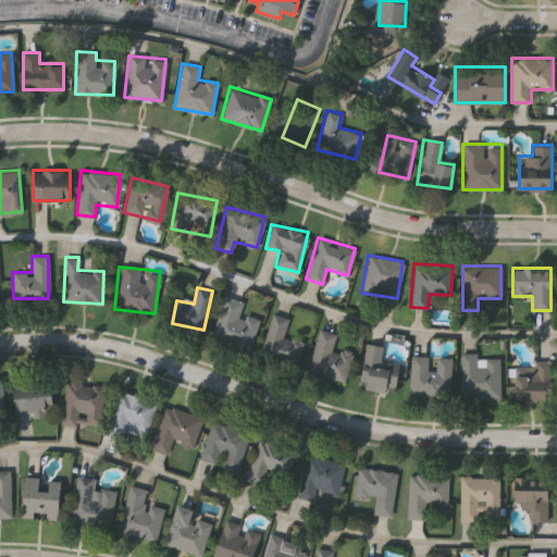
[(209,336),(224,295),(243,302),(239,311),(259,319),(247,350),(209,336)]
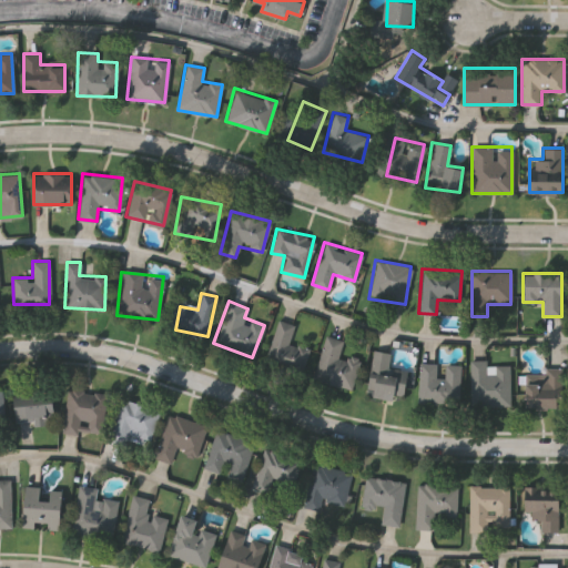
[(264,361),(276,320),(294,324),(290,342),(307,347),(301,371),(264,361)]
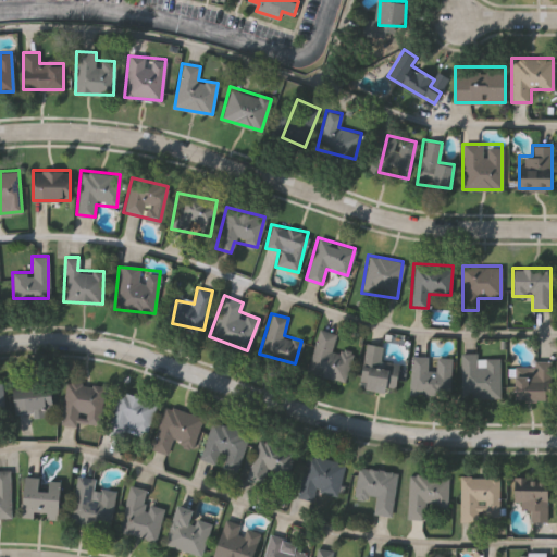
[(317,329),(335,333),(332,348),(353,353),(346,381),(307,372),(317,329)]
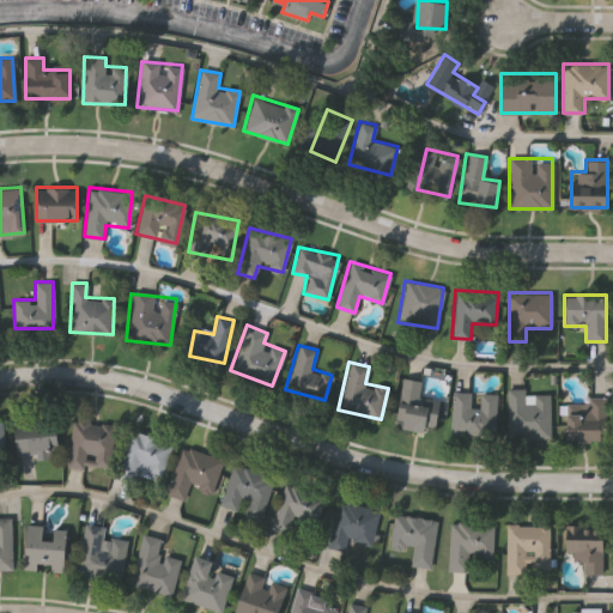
[(419,381),(417,396),(439,400),(435,429),(394,423),(401,377),(419,381)]
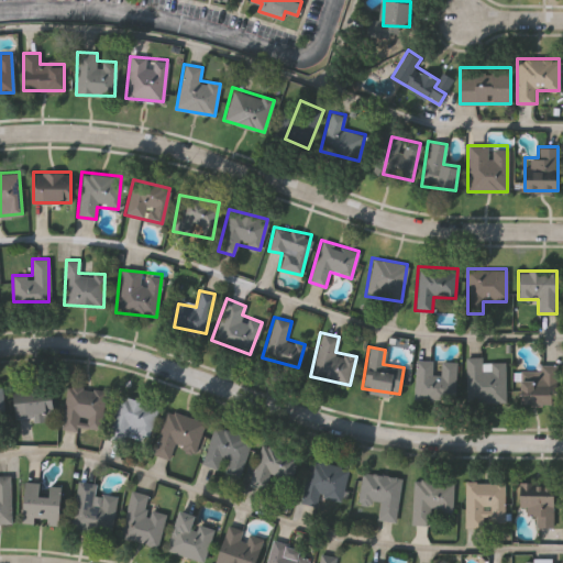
[(505,361),(505,401),(465,401),(464,356),(482,356),(482,361),(505,361)]
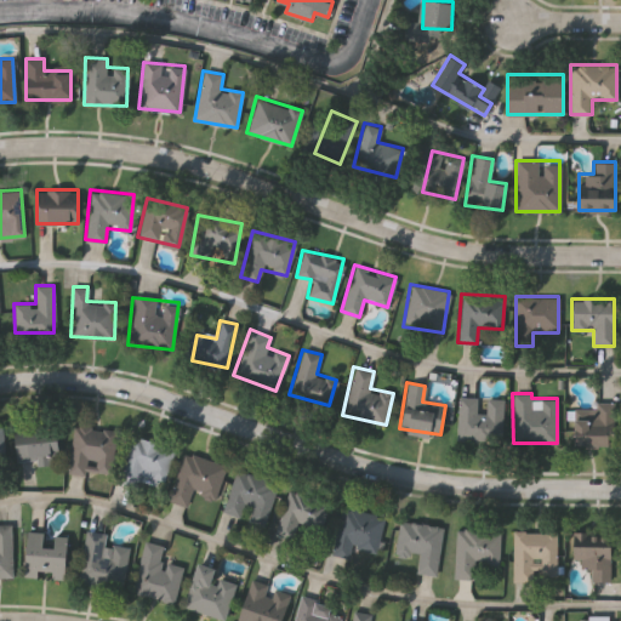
[(502,398),(501,440),(457,440),(457,397),(502,398)]
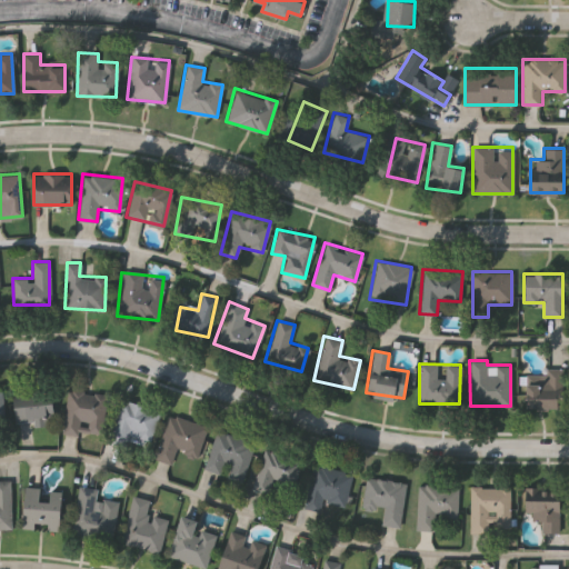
[(526,370),(561,370),(561,409),(526,408),(526,370)]
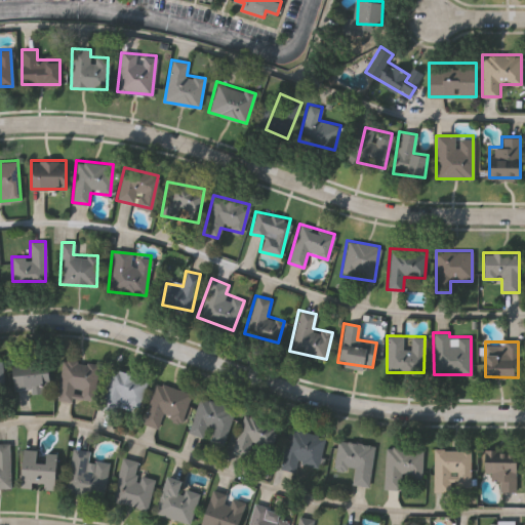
[(57,397),(62,359),(97,363),(93,401),(57,397)]
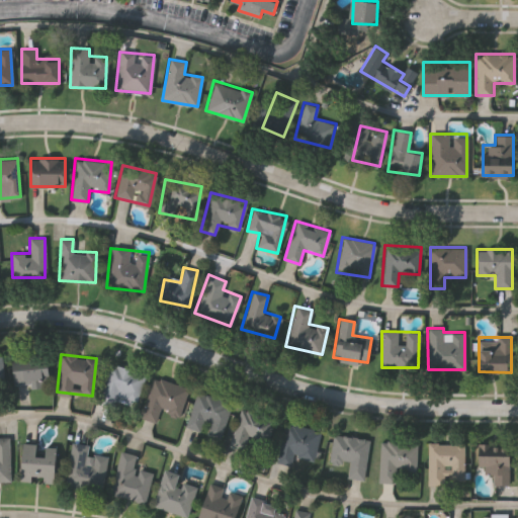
[(13,382),(12,356),(47,355),(48,381),(13,382)]
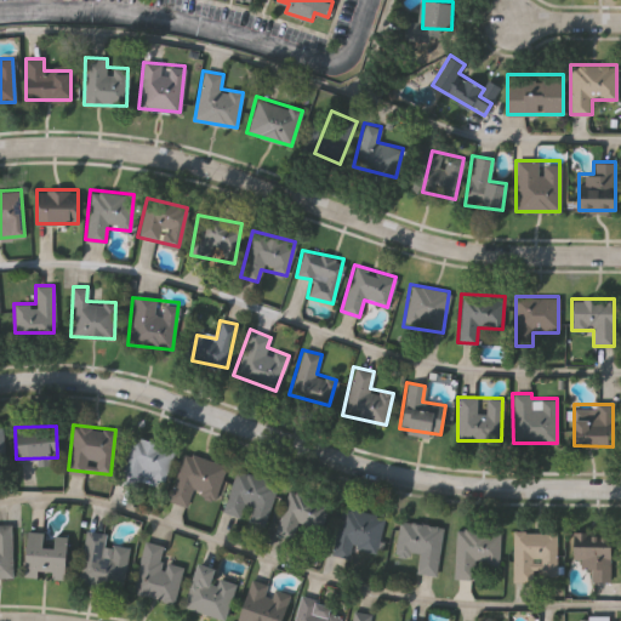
[(117,480),(131,434),(174,448),(163,482),(140,474),(136,486),(117,480)]
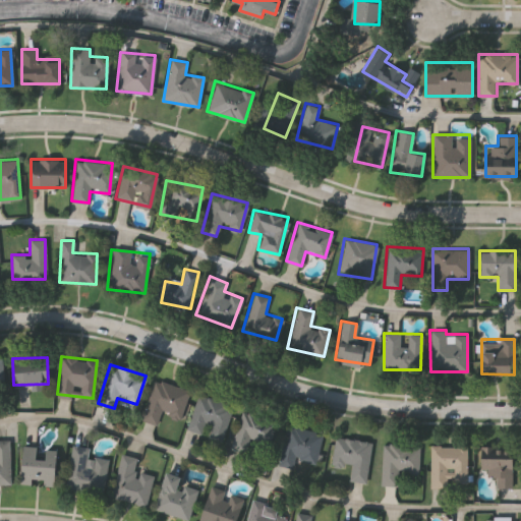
[(156,424),(139,419),(154,379),(189,390),(180,417),(161,411),(156,424)]
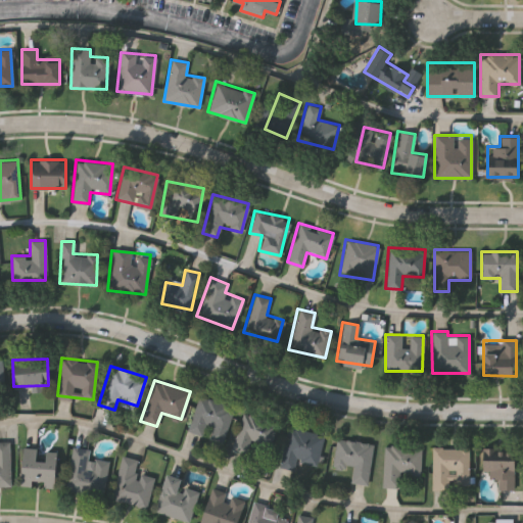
[(187,431),(197,395),(233,406),(223,441),(187,431)]
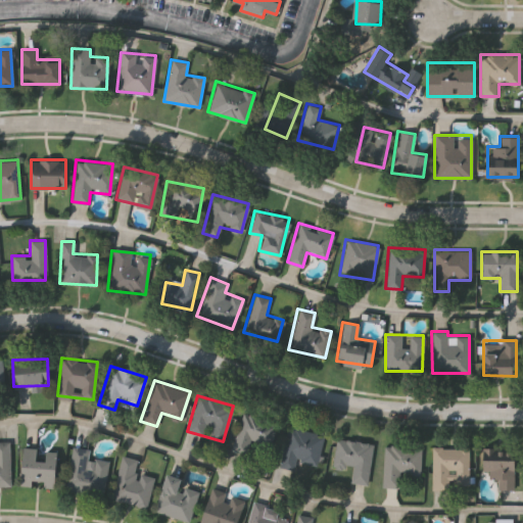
[(262,461),(229,447),(243,414),(276,427),(262,461)]
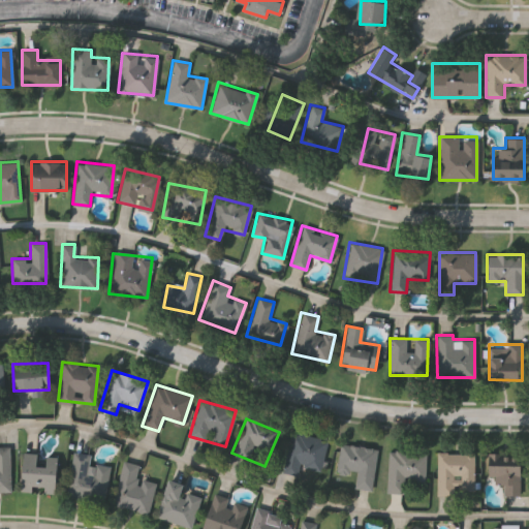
[(319,475),(283,467),(290,431),(327,439),(319,475)]
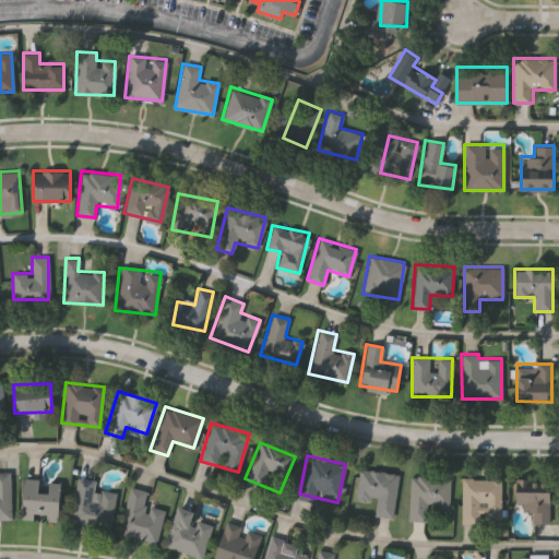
[(392,518),(375,515),(376,499),(356,496),(359,468),(397,473),(392,518)]
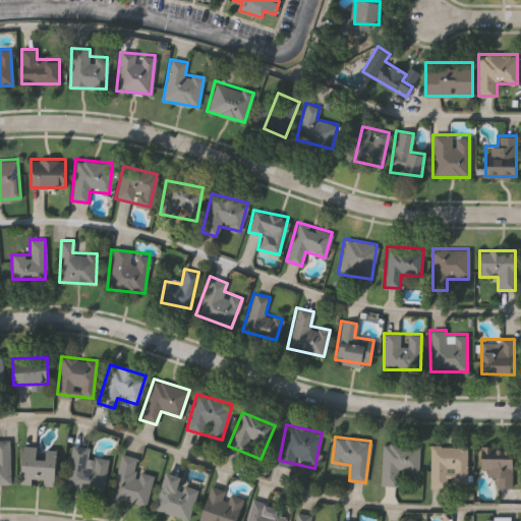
[(0,439),(9,439),(9,483),(0,483),(0,439)]
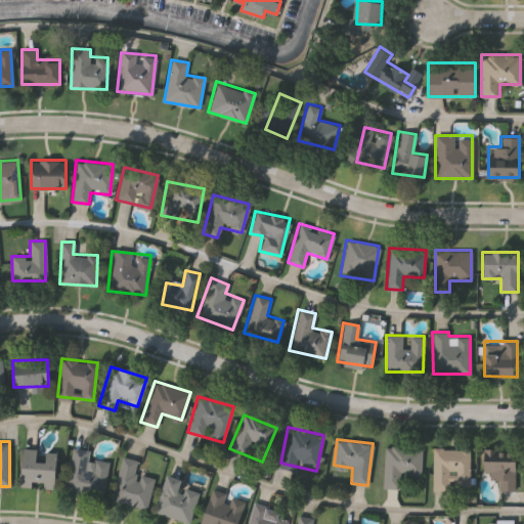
[(385,445),(421,447),(419,480),(402,479),(401,488),(382,487),(385,445)]
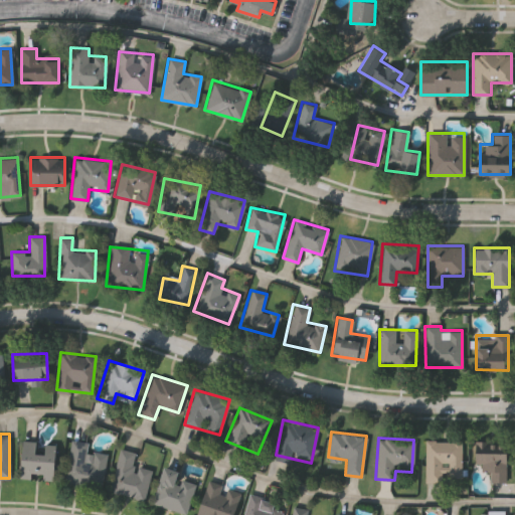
[(19,478),(21,440),(35,441),(35,453),(43,453),(44,444),(54,444),(53,480),(19,478)]
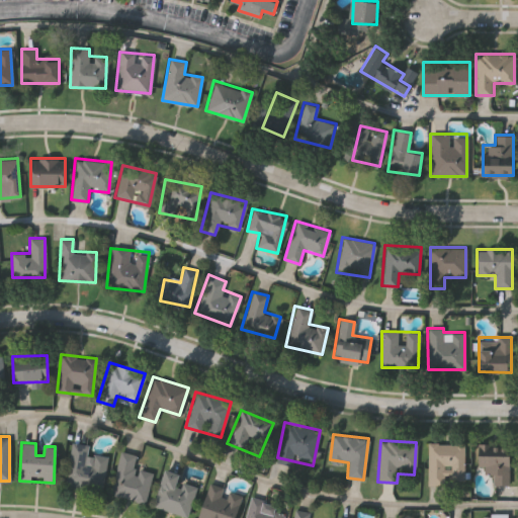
[(65,486),(71,442),(90,444),(89,453),(107,456),(101,492),(65,486)]
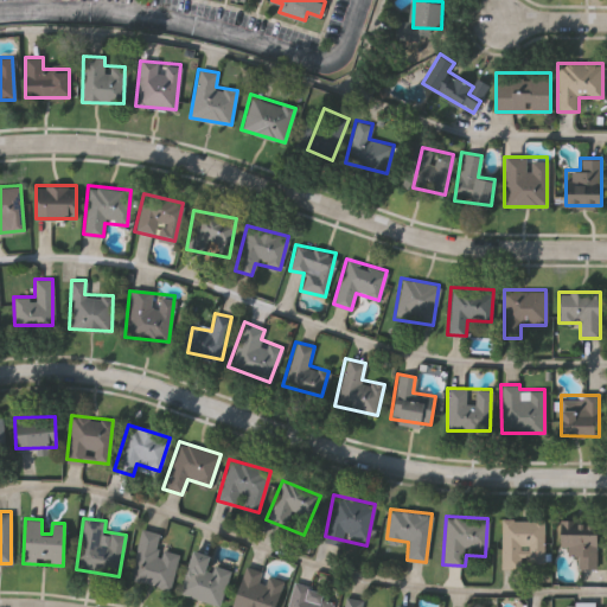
[(500,566),(500,518),(543,518),(543,566),(500,566)]
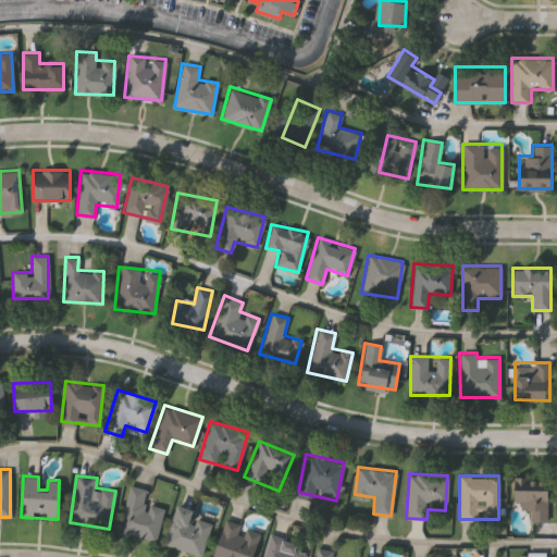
[(156,541),(118,531),(128,484),(146,489),(143,503),(163,508),(156,541)]
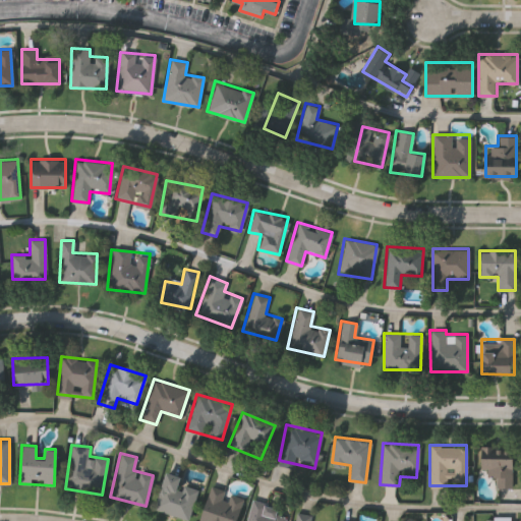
[(511,486),(494,486),(494,476),(482,476),(482,456),(511,456),(511,486)]
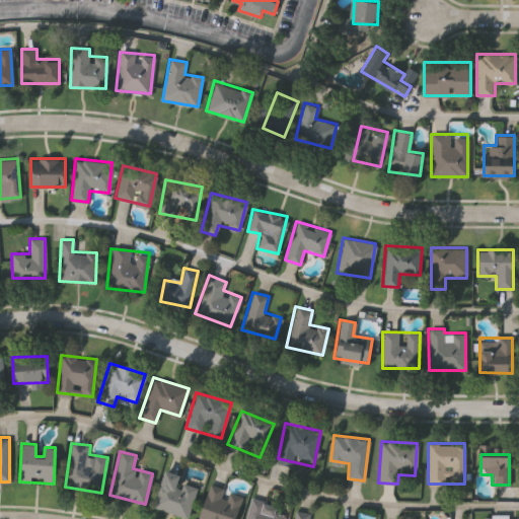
[(179,479),(197,486),(187,518),(153,507),(164,470),(180,475),(179,479)]
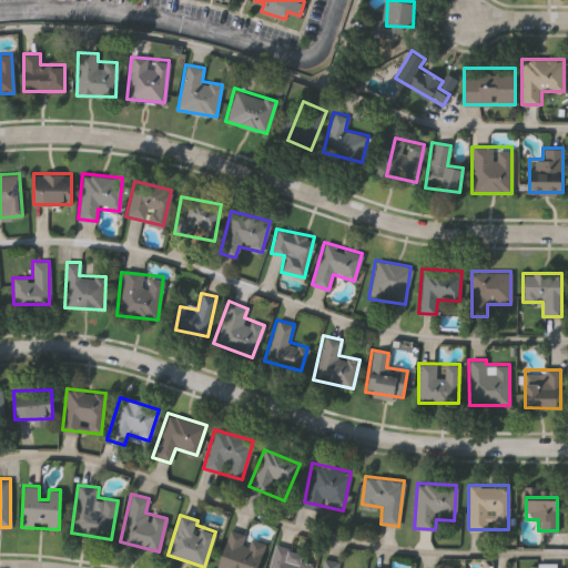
[(216,567),(226,531),(264,540),(257,567),(216,567)]
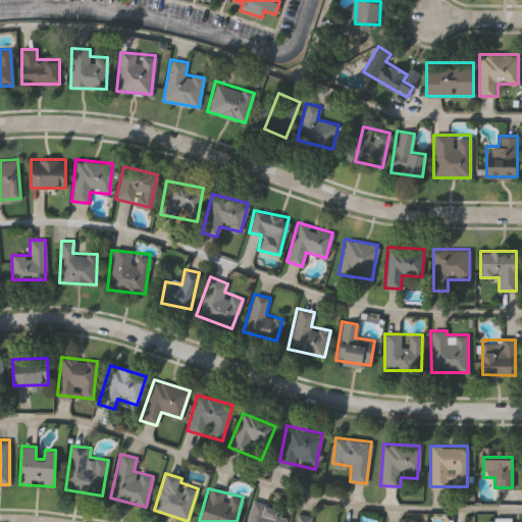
[(246,521),(251,505),(286,515),(284,521),(246,521)]
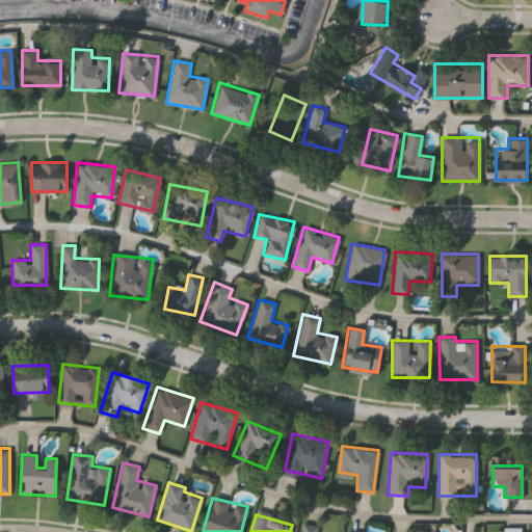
[(317,525),(316,531),(299,531),(300,523),(317,525)]
